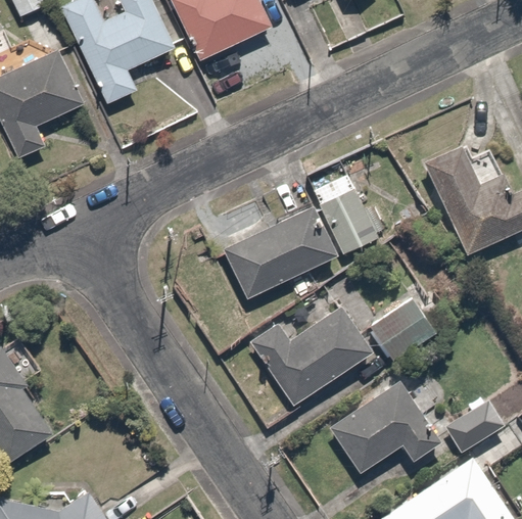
[(40,0),(12,0),(21,18),(44,7),(40,0)]
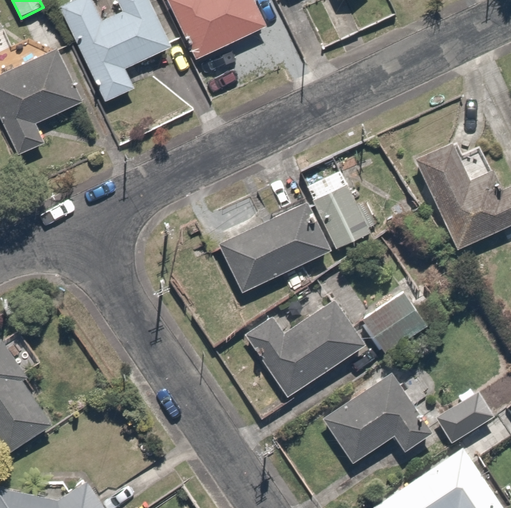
[(92,0),(80,0),(60,10),(103,102),(136,86),(128,70),(172,50),(148,0),(116,0),(122,12),(103,21),(92,0)]
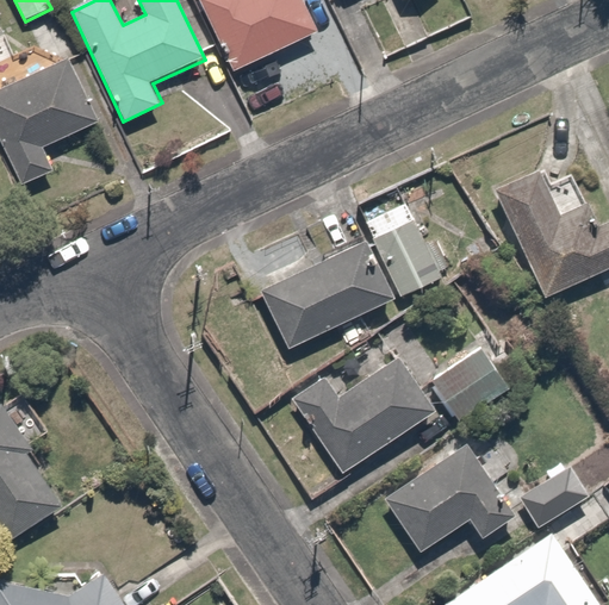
[(206,0),(204,1),(231,64),(314,30),(304,7),(315,2),(314,0),(206,0)]
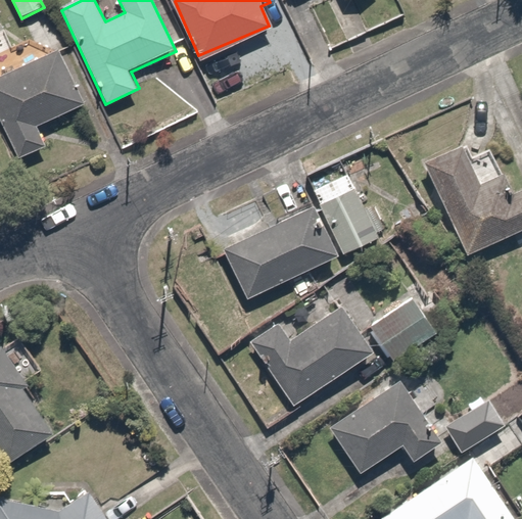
[(91,100),(65,51),(0,84),(0,121),(18,158),(43,146),(34,129),(91,100)]
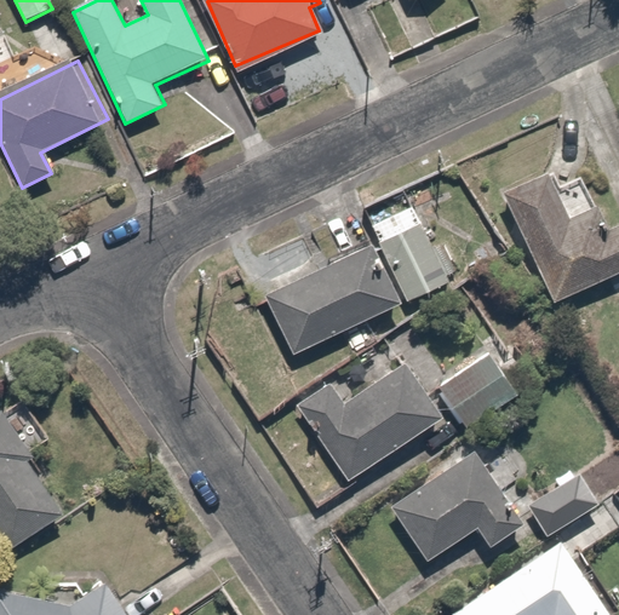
[(546,179),(504,201),(555,304),(618,271),(618,228),(606,235),(592,210),(567,222),(546,179)]
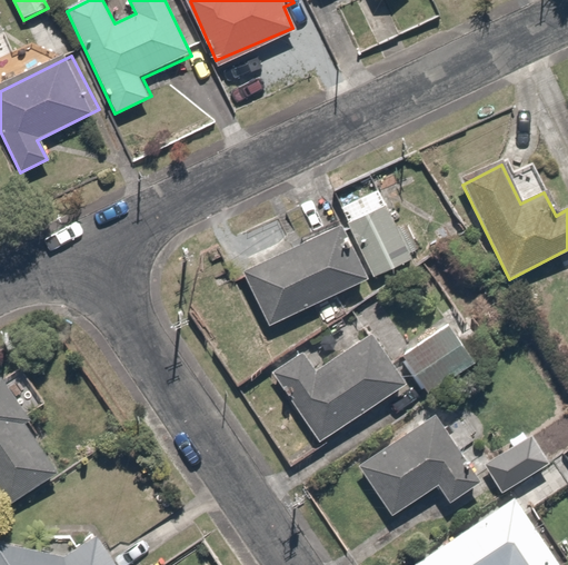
[(344,221),(370,279),(416,257),(384,189),(339,211),(344,221)]
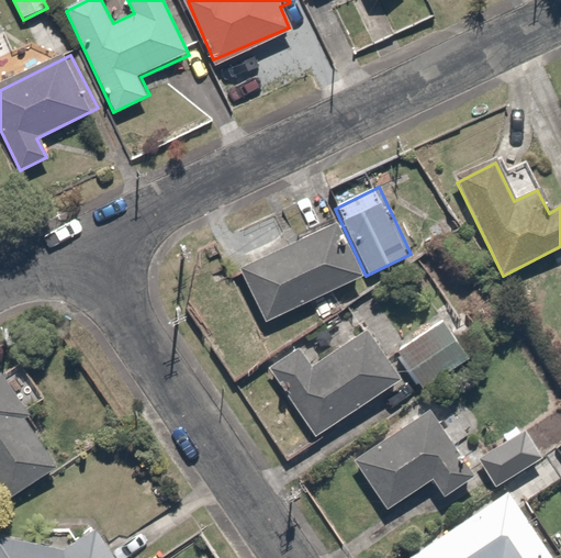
[(366,276),(339,219),(239,267),(266,323),(366,276)]
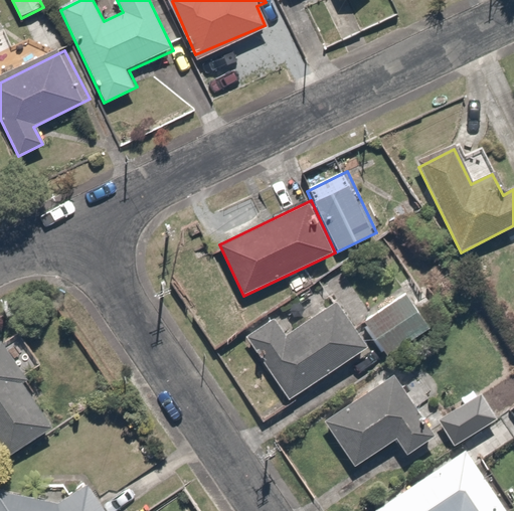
[(406,291),(360,322),(386,361),(433,330),(406,291)]
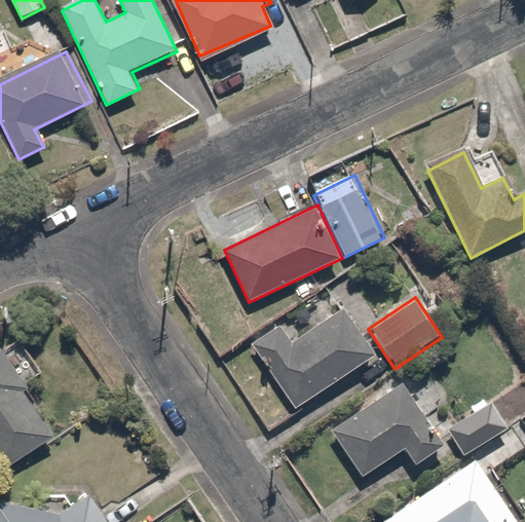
[(278,325),(251,344),(296,409),(376,353),(345,309),(294,345),(278,325)]
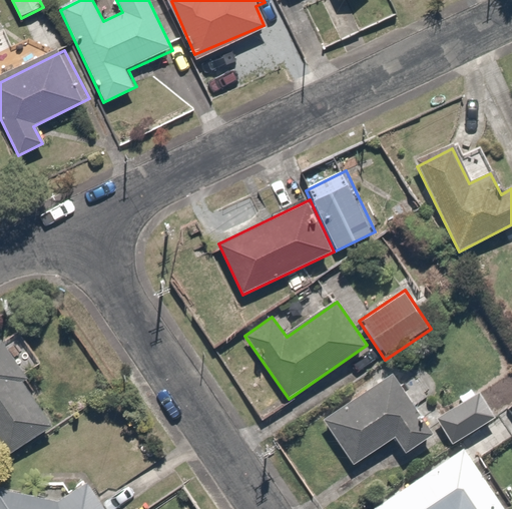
[(24,375),(0,342),(0,444),(11,460),(56,427),(20,379),(24,375)]
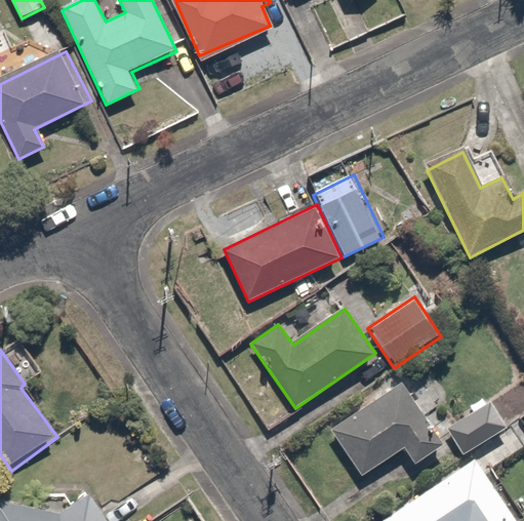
[(442,450),(402,387),(331,432),(357,473),(401,445),(415,468),(442,450)]
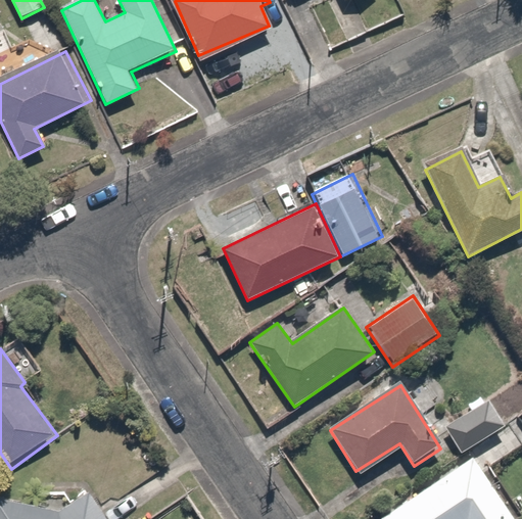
[(505,428),(488,402),(444,429),(461,456),(505,428)]
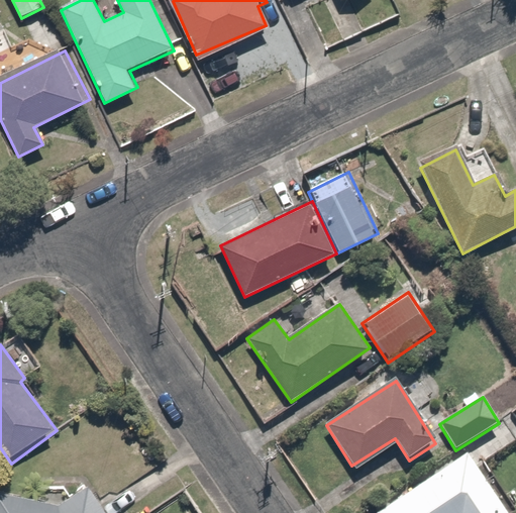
[(508,512),(472,450),(377,507),(380,512),(508,512)]
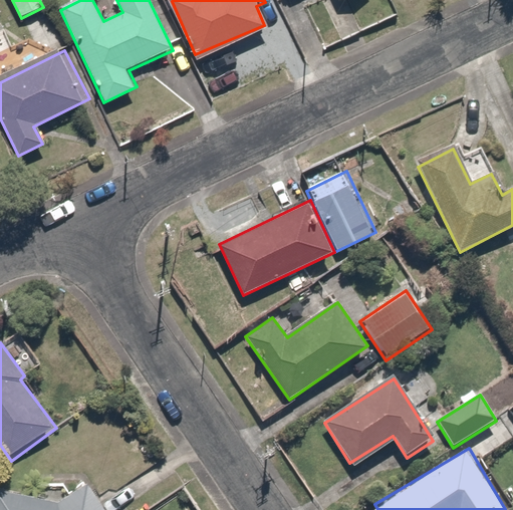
[(107,509),(90,482),(58,504),(0,492),(0,509),(107,509)]
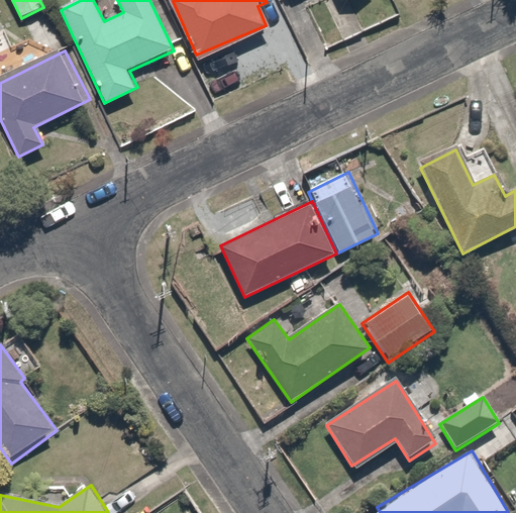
All buildings are outlined.
